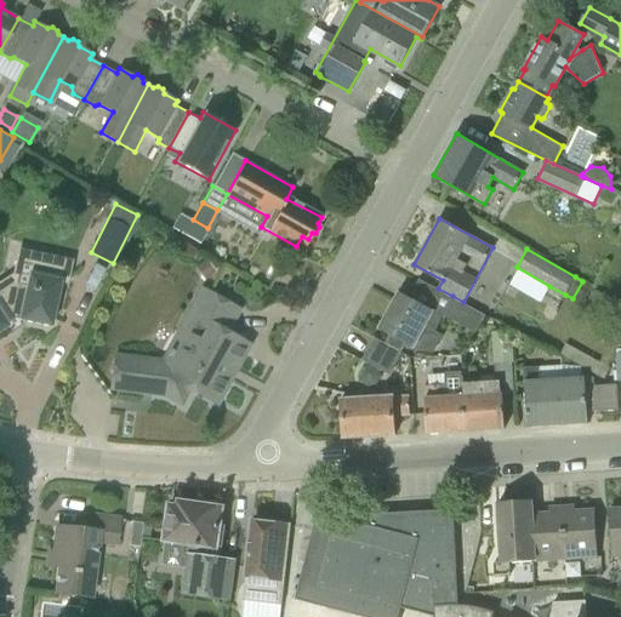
[(16,318),(51,325),(61,281),(68,284),(73,258),(35,251),(28,286),(11,283),(0,290),(0,329),(9,324),(7,323),(16,318)]
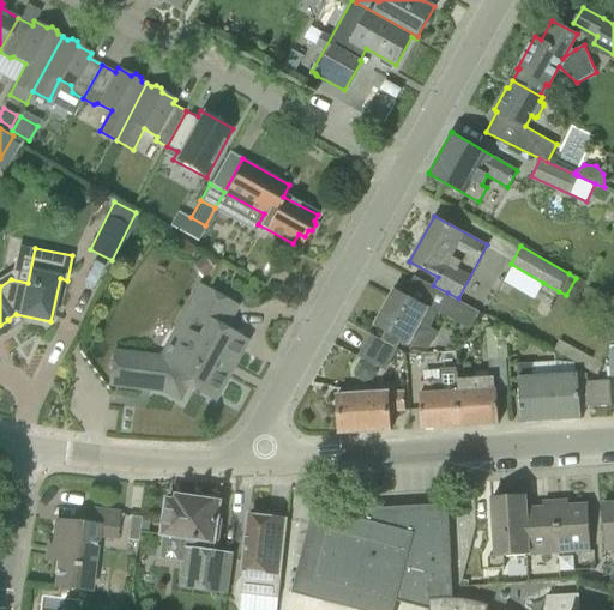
[(192,264),(202,276),(214,267),(204,255),(192,264)]
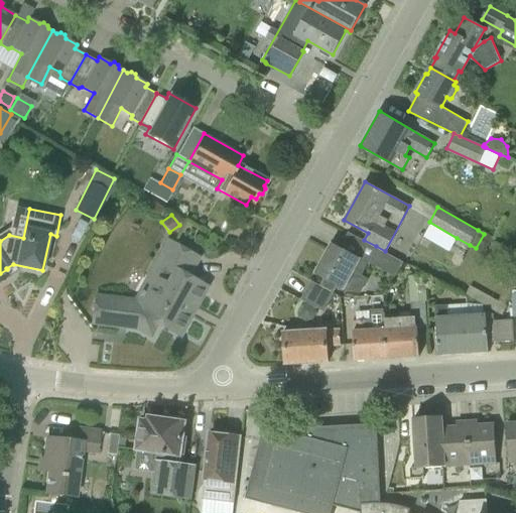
[(186,275),(198,256),(168,240),(135,300),(96,295),(93,324),(137,329),(150,334),(156,322),(179,334),(189,314),(184,311),(200,282),(186,275)]
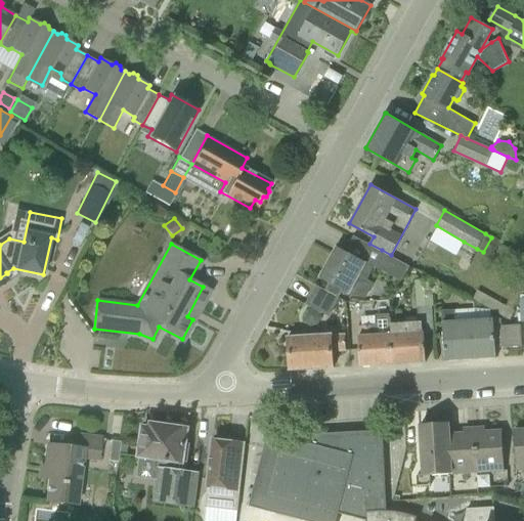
[(364,262),(337,247),(320,277),(329,281),(324,289),(339,296),(343,289),(349,292),(350,290),(364,296),(373,281),(367,279),(373,266),(364,262)]
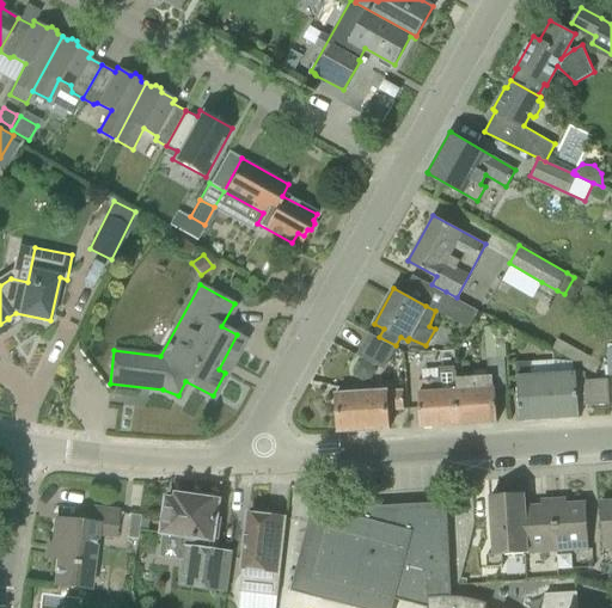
[(457,298),(446,292),(436,309),(467,326),(477,308),(457,298)]
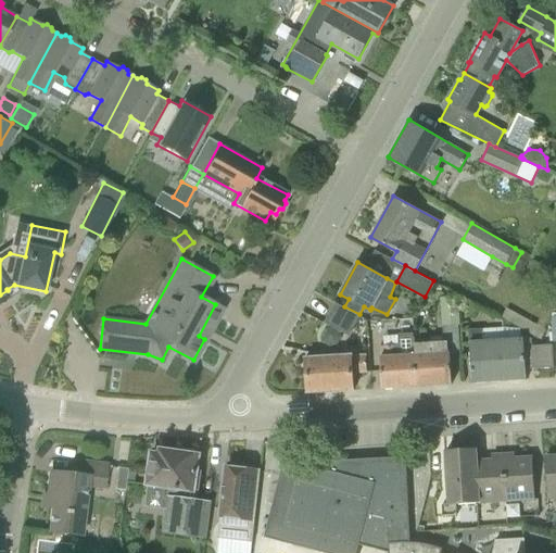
[(443,324),(459,323),(457,296),(441,296),(443,324)]
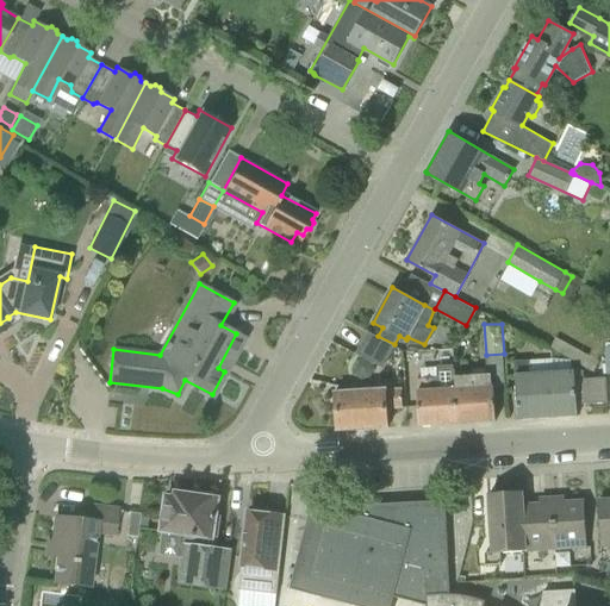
[(383,366),(394,344),(378,336),(368,331),(356,353),(383,366)]
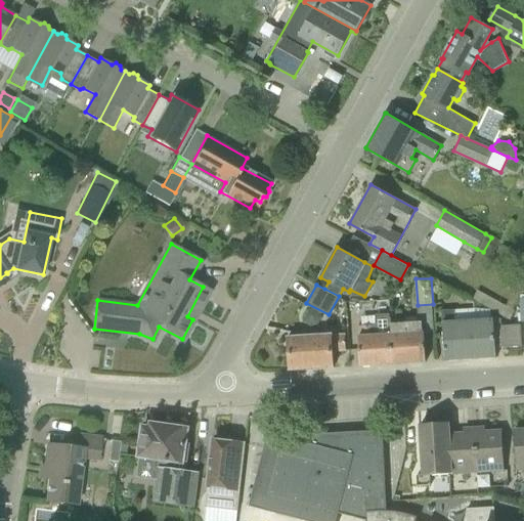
[(476,357),(474,320),(455,321),(454,308),(442,309),(444,339),(441,339),(441,340),(444,340),(445,359),(476,357)]
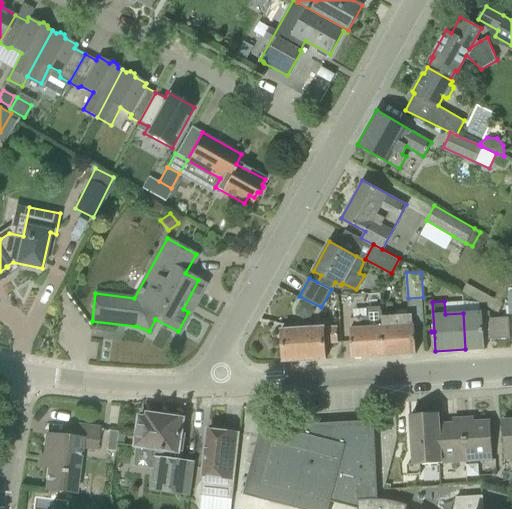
[(352,356),(384,354),(381,316),(382,316),(382,310),(366,310),(367,316),(350,317),(351,328),(350,328),(352,356)]
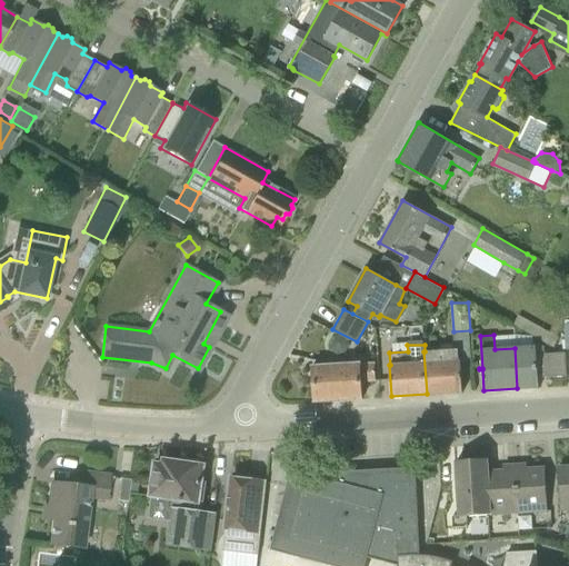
[(535,346),(515,348),(517,388),(539,387),(538,377),(567,375),(566,351),(536,354),(535,346)]
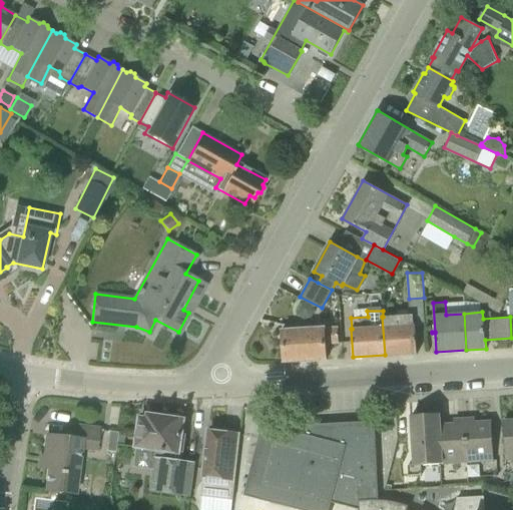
[(413,315),(383,317),(382,317),(385,355),(417,353),(416,325),(413,325),(413,315)]
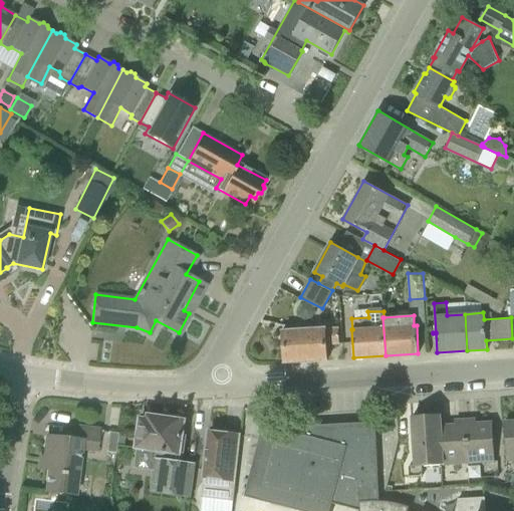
[(284,361),(327,359),(326,343),(339,342),(338,327),(325,328),(282,330),(284,361)]
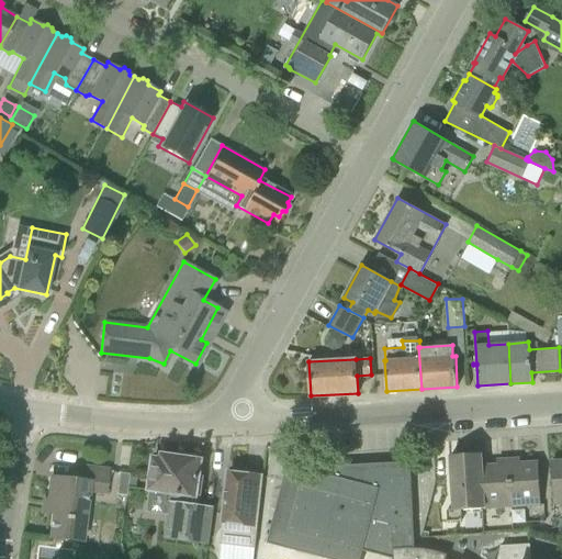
[(164,537),(208,543),(214,506),(199,504),(202,476),(199,476),(201,459),(198,458),(199,455),(184,453),(183,457),(163,454),(163,458),(154,457),(149,489),(170,492),(164,537)]
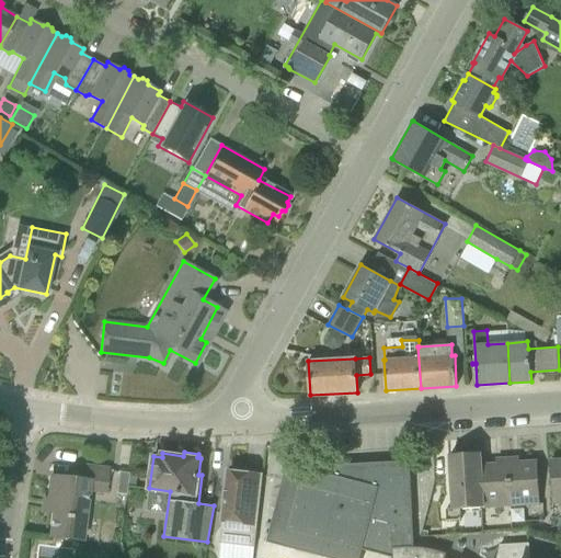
[(482,479),(481,464),(480,452),(449,454),(451,480),(482,479)]
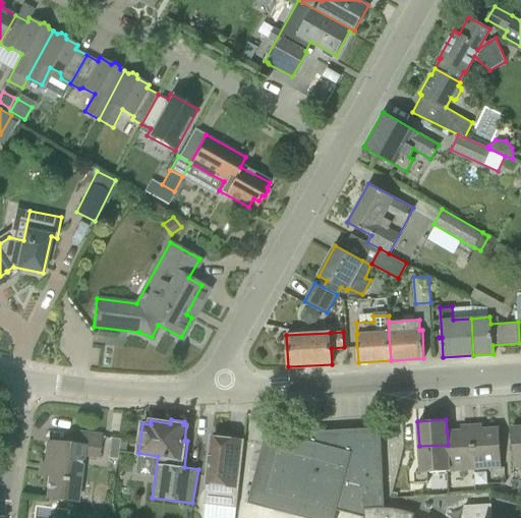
[(520,465),(520,425),(511,426),(513,466),(520,465)]
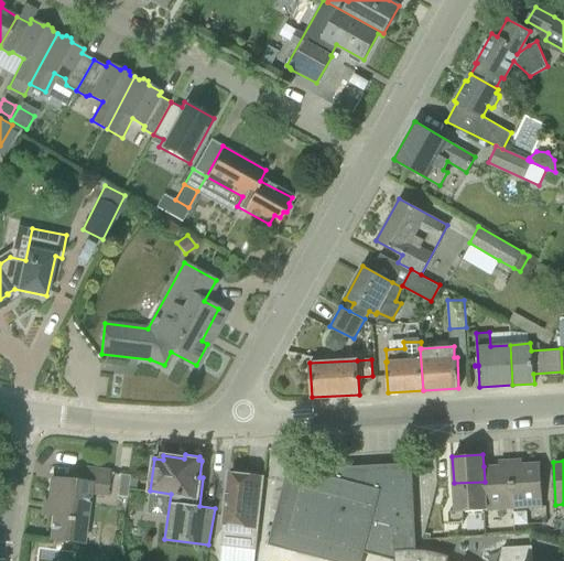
[(459,560),(446,560),(448,556),(429,550),(416,549),(412,463),(328,466),(327,475),(289,465),(268,543),(335,560),(360,560),(364,551),(394,559),(393,560),(532,560),(532,545),(502,547),(502,560),(459,560)]
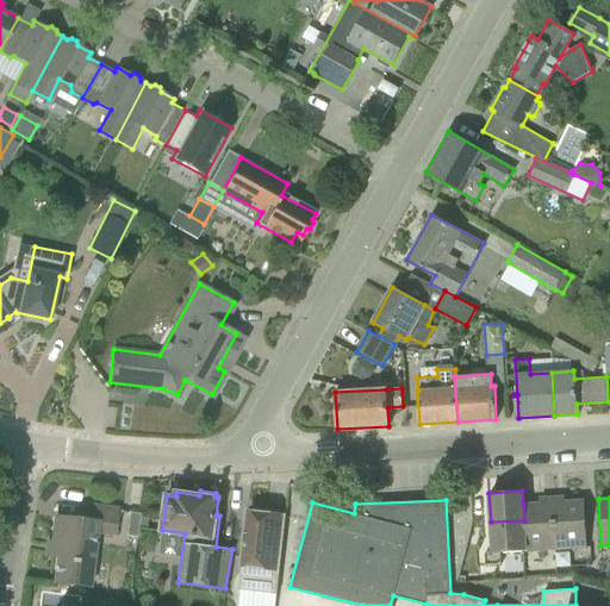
[(553,501),(556,548),(586,545),(584,500),(553,501)]
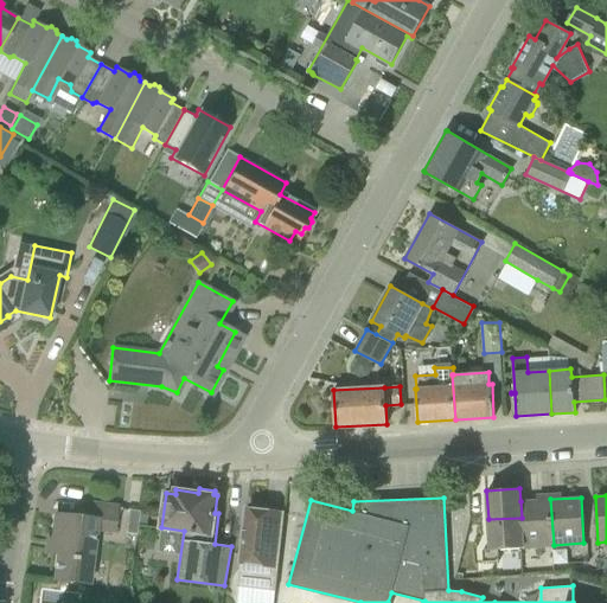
[(521,501),(522,518),(523,546),(554,545),(550,499),(521,501)]
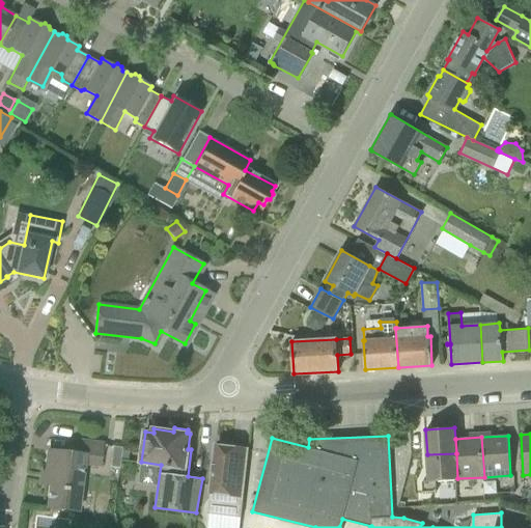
[(103,443),(75,439),(73,452),(49,449),(46,471),(52,472),(48,506),(77,510),(83,462),(100,464),(103,443)]
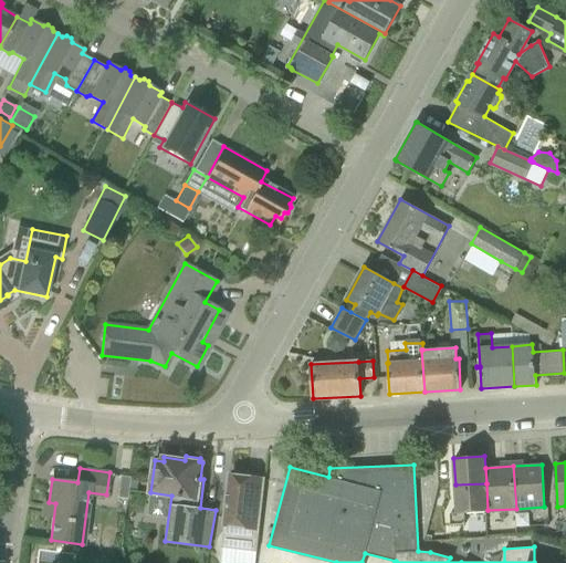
[(257,551),(265,478),(245,476),(245,472),(232,471),(232,475),(230,473),(221,546),(257,551)]
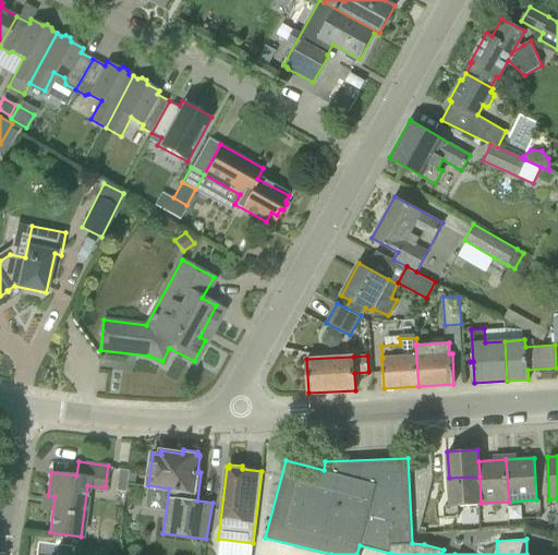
[(444,505),(445,517),(458,516),(457,505),(481,503),(480,477),(449,478),(450,505),(444,505)]
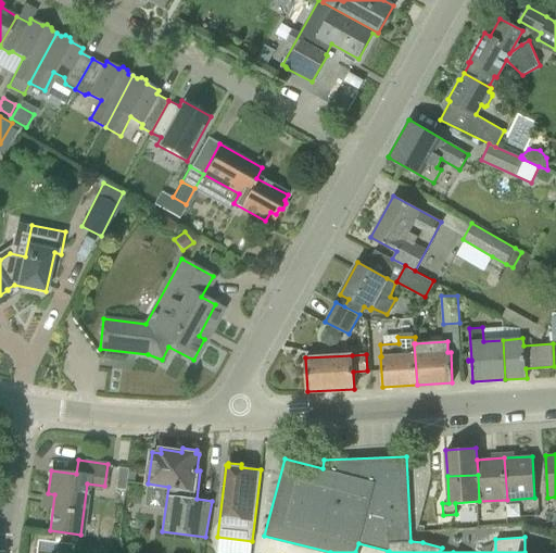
[(126,480),(117,479),(116,488),(125,489),(126,480)]
